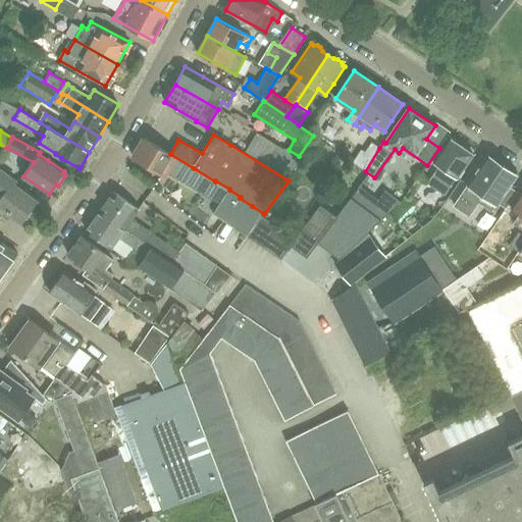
[(194,168),(170,154),(144,139),(133,157),(165,175),(166,173),(203,195),(215,181),(194,168)]
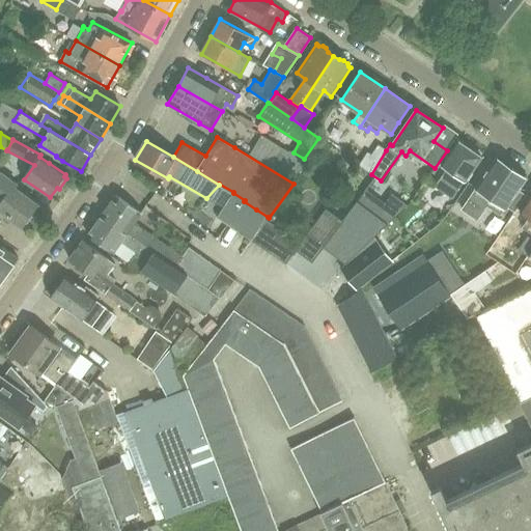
[(466,182),(470,174),(482,158),(478,156),(478,152),(474,149),(470,149),(457,141),(442,165),(447,169),(437,185),(454,197),(465,182),(466,182)]
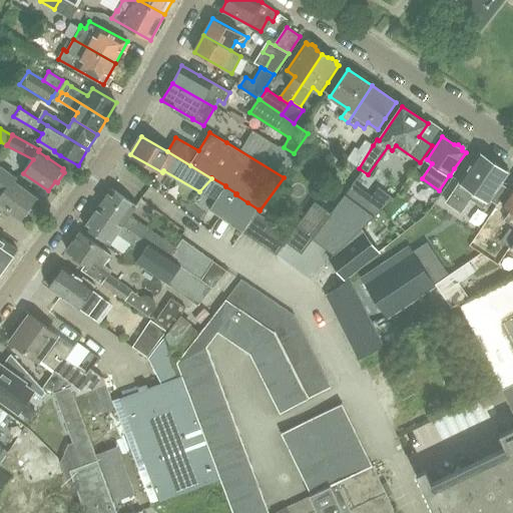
[(359,168),(373,145),(365,139),(358,149),(355,147),(346,159),(359,168)]
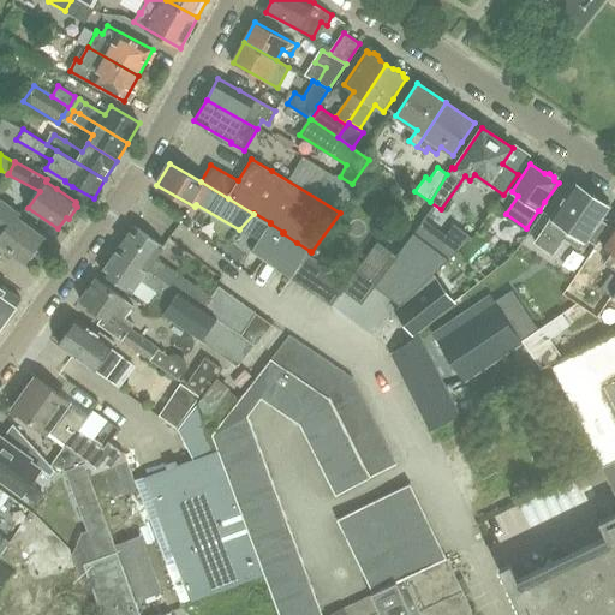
[(341,213),(358,189),(352,184),(340,177),(336,174),(322,201),(341,213)]
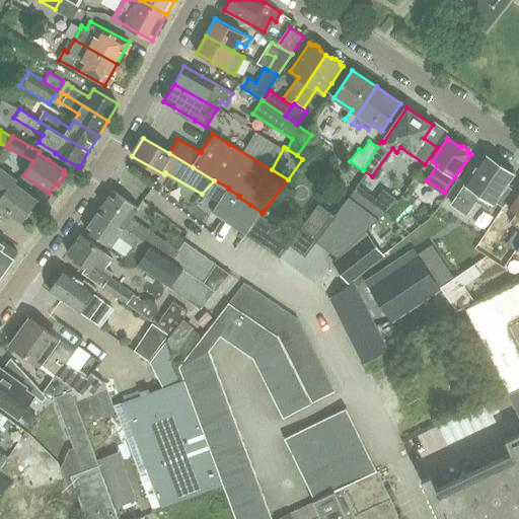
[(486,155),(474,172),(452,205),(466,214),(475,202),(489,211),(494,203),(506,186),(514,174),(486,155)]
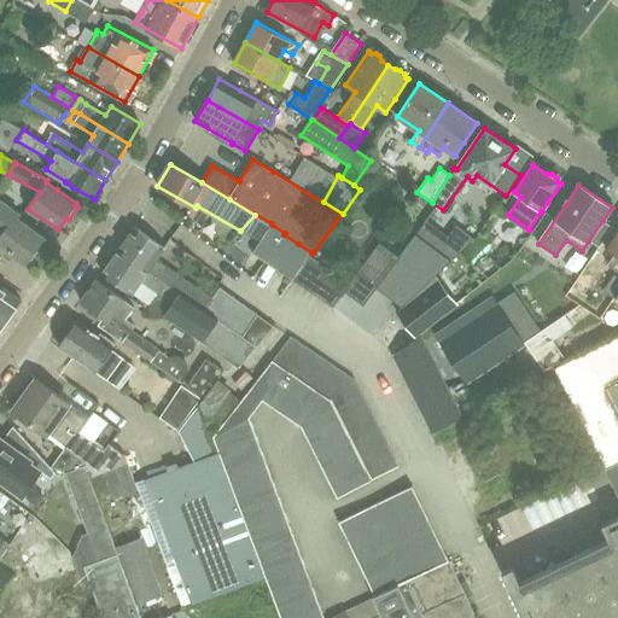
[(0,200),(0,232),(3,234),(0,238),(0,243),(25,262),(28,260),(31,261),(38,251),(36,248),(42,239),(16,219),(19,214),(0,200)]
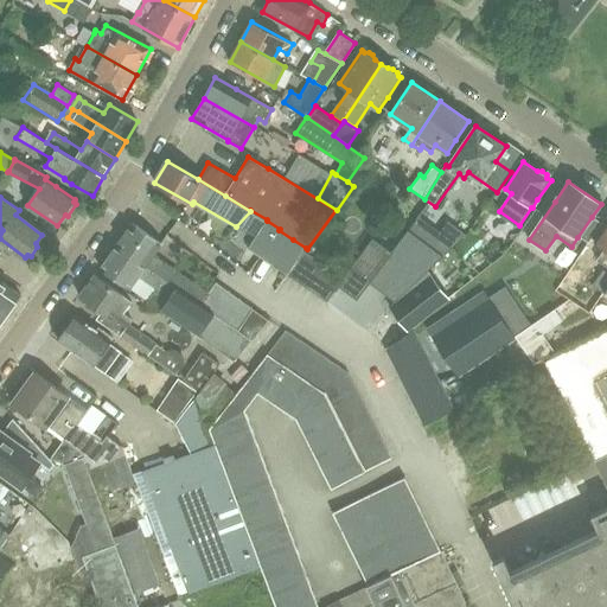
[(256,238),(248,249),(261,257),(279,230),(280,229),(267,221),(256,238)]
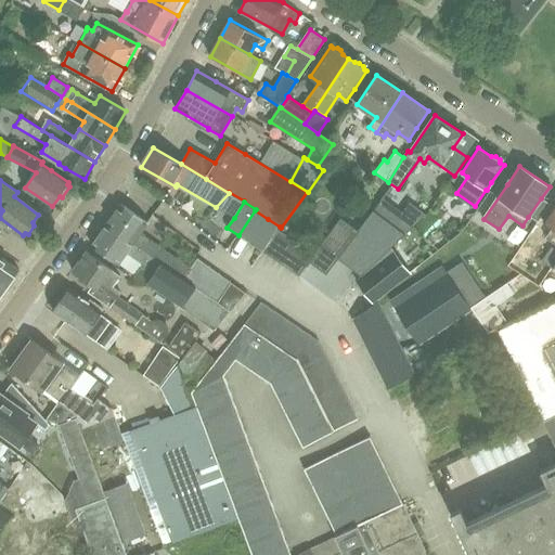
[(162,263),(218,302),(231,283),(197,258),(191,268),(141,233),(147,223),(120,204),(105,224),(162,263)]
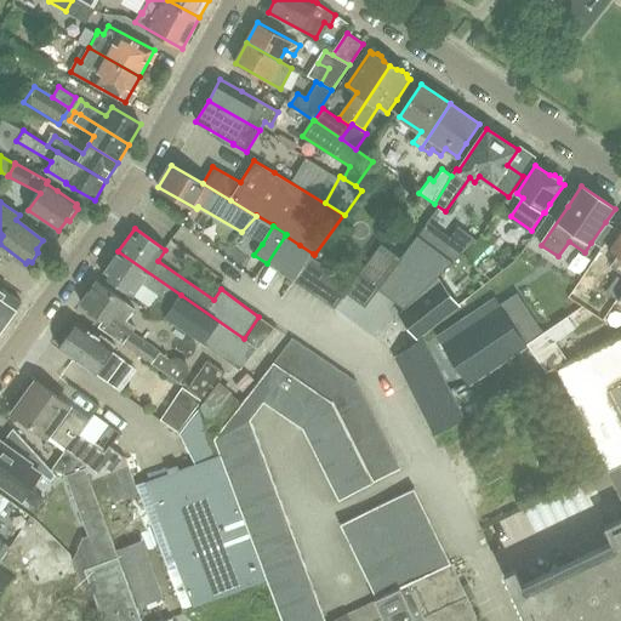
[(477,241),(459,228),(442,252),(455,261),(477,241)]
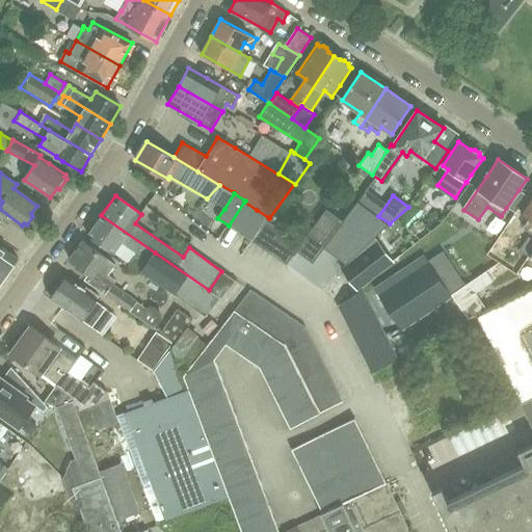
[(531,195),(522,212),(530,217),(523,229),(531,234),(531,195)]
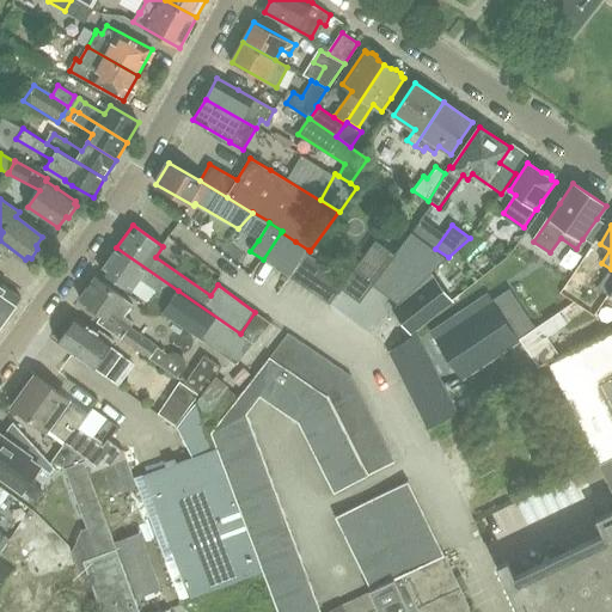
[(277,269),(295,242),(281,232),(263,259),(277,269)]
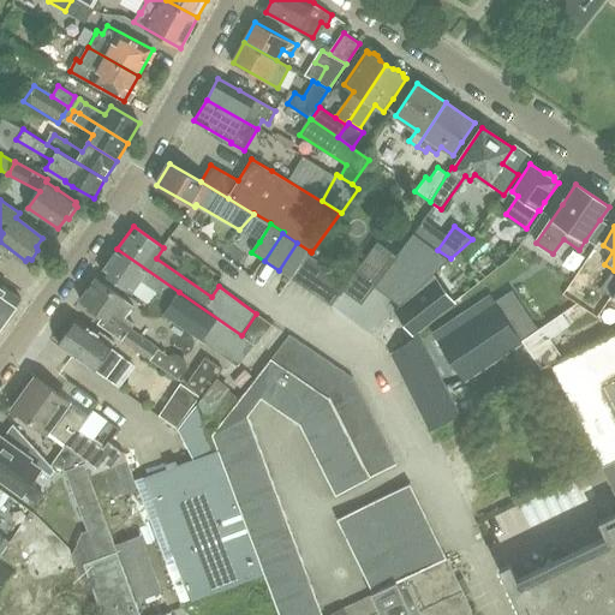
[(382,275),(374,287),(387,297),(427,243),(413,233),(408,240),(400,252),(396,256),(392,263),(382,275)]
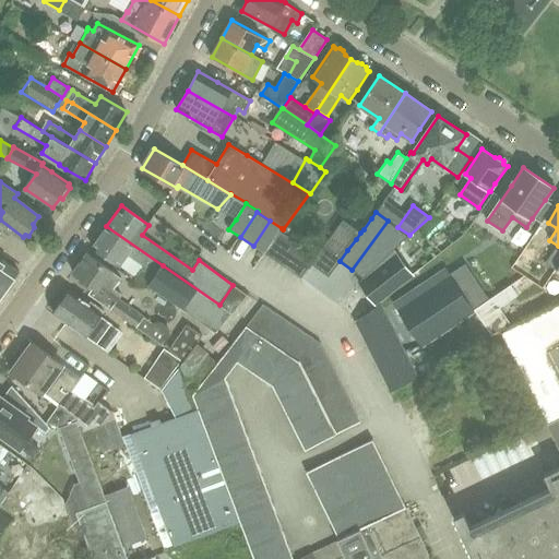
[(323,248),(312,263),(329,276),(340,261),(347,250),(356,239),(360,233),(344,219),(339,227),(331,238),(323,248)]
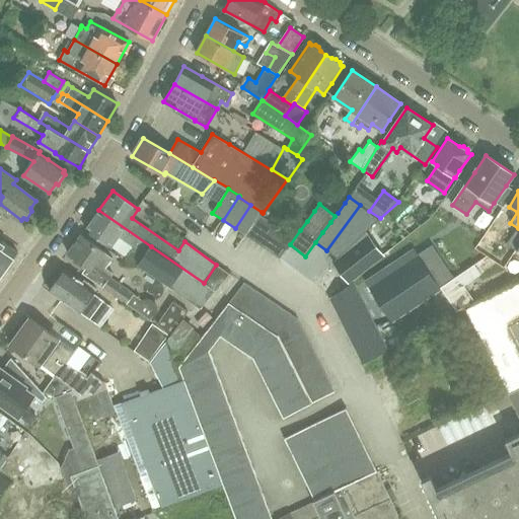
[(262,212),(250,205),(235,228),(247,236),(261,216),(260,215),(262,212)]
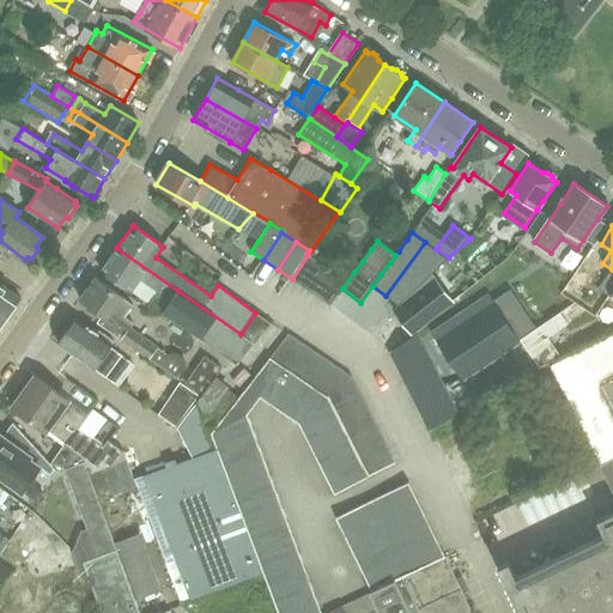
[(425,242),(386,296),(399,304),(418,286),(422,284),(424,281),(432,273),(443,263),(448,259),(442,254),(425,242)]
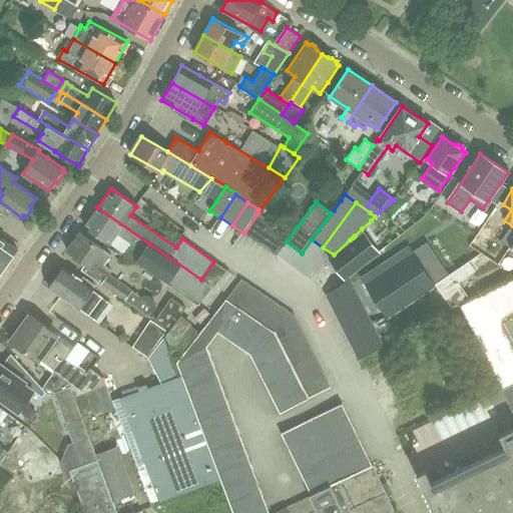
[(149,243),(97,207),(84,226),(101,237),(110,244),(118,233),(133,244),(144,251),(149,243)]
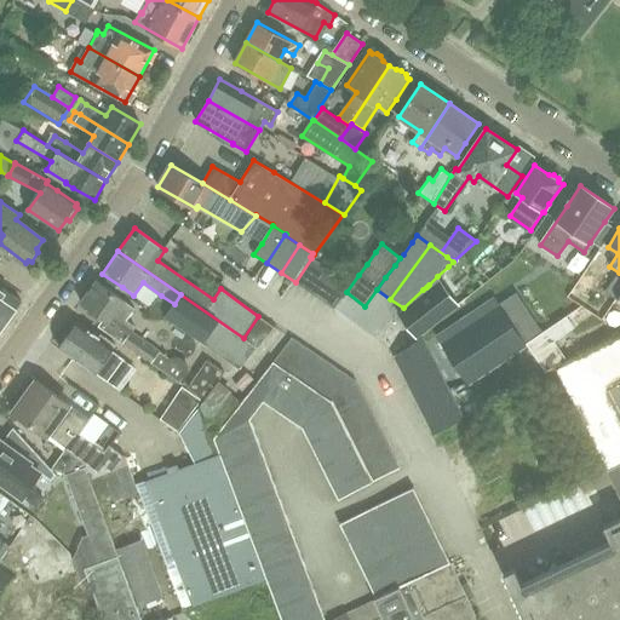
[(325,267),(311,258),(296,282),(308,291),(325,267)]
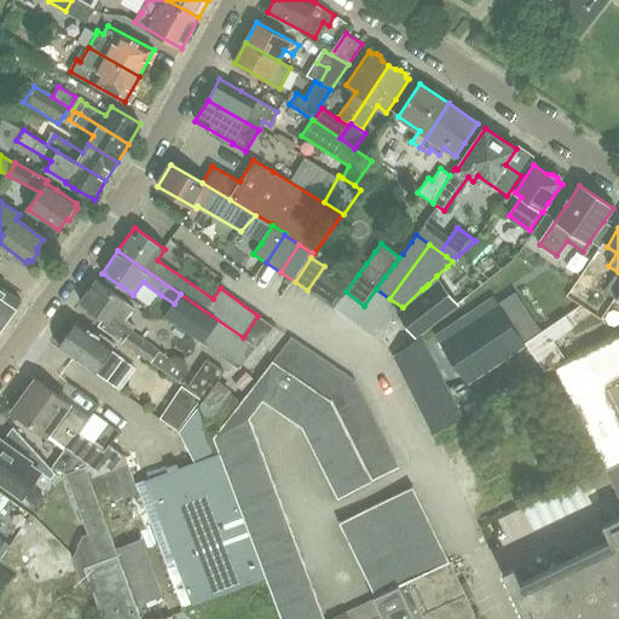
[(337,275),(324,266),(307,290),(320,299),(337,275)]
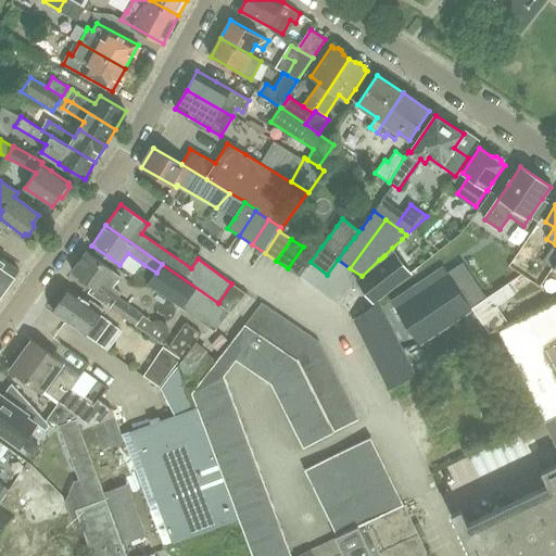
[(315,255),(303,247),(288,268),(300,276),(315,255)]
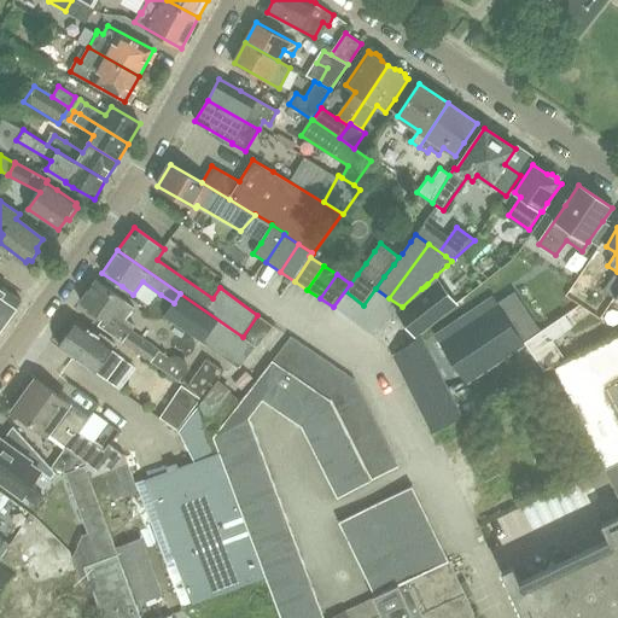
[(617,280),(613,277),(602,291),(613,298),(617,290),(617,280)]
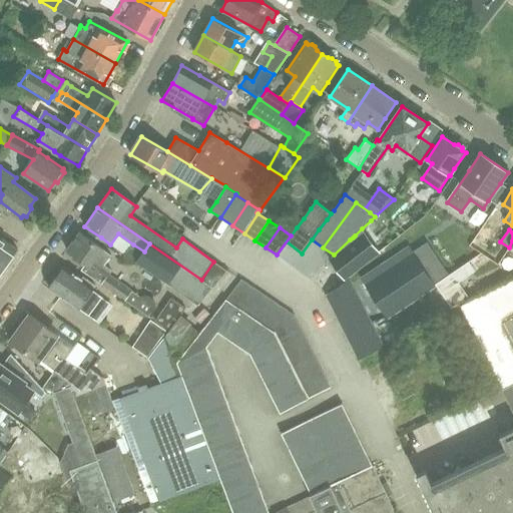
[(103,249),(80,232),(67,250),(85,264),(81,271),(101,285),(149,317),(155,308),(153,301),(146,296),(138,296),(132,291),(108,276),(111,272),(104,266),(111,255),(103,249)]
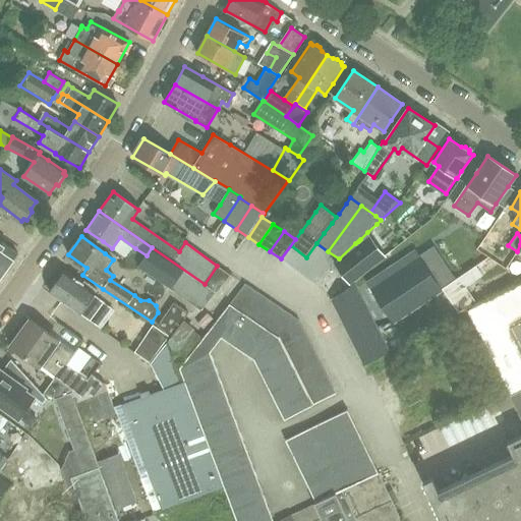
[(339,258),(336,262),(339,266),(352,282),(362,274),(364,272),(372,267),(378,262),(374,258),(365,246),(360,239),(358,241),(355,243),(339,258)]
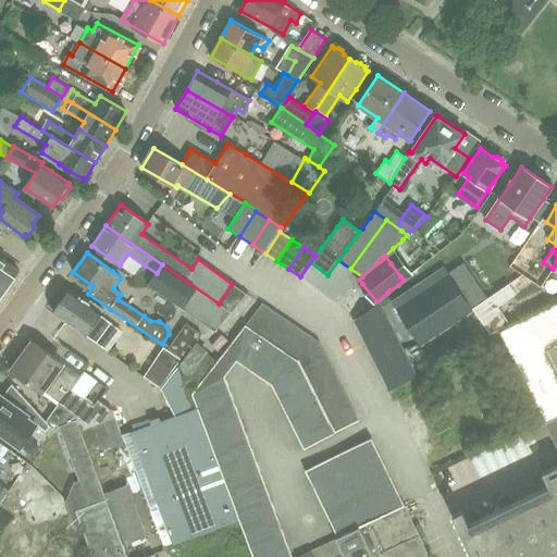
[(0,282),(8,287),(20,271),(0,257),(0,282)]
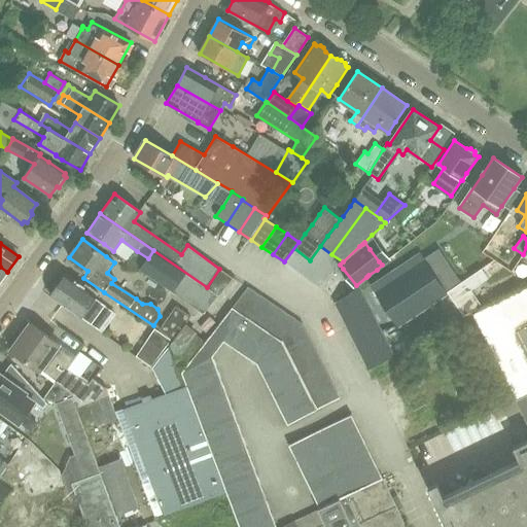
[(173,292),(187,302),(203,314),(218,295),(207,287),(153,250),(148,258),(140,270),(173,292)]
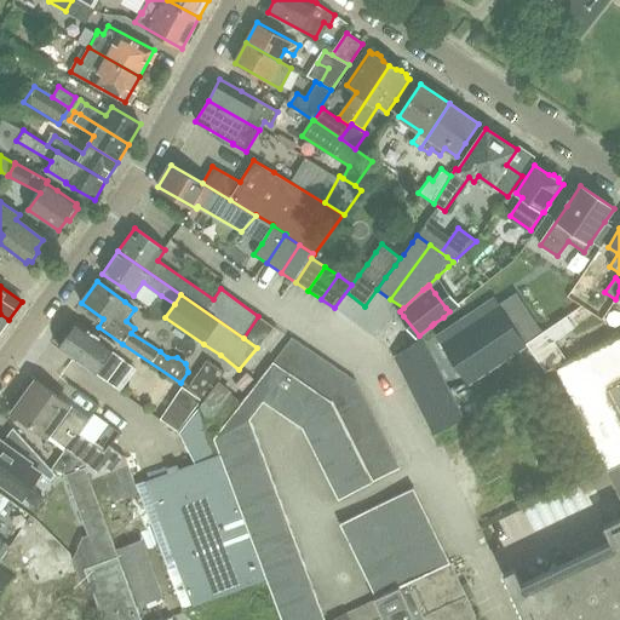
[(527,344),(499,303),(468,325),(443,340),(470,382),(527,344)]
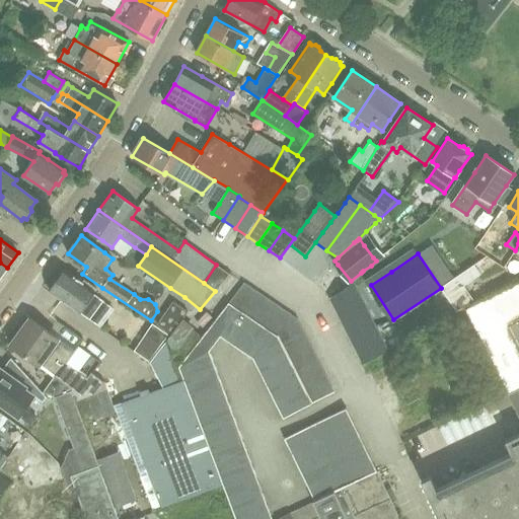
[(448,298),(464,289),(462,286),(479,274),(473,266),(441,288),(448,298)]
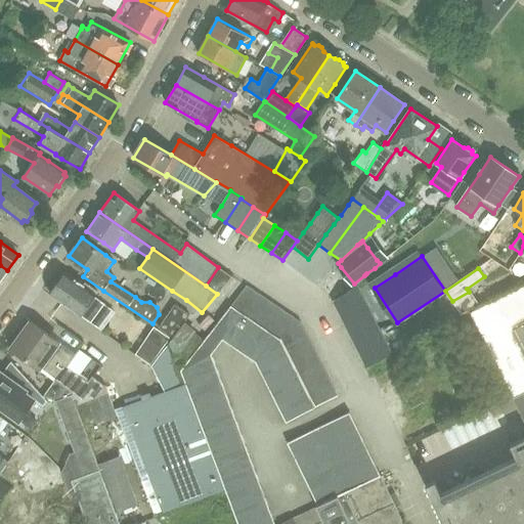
[(85,284),(83,286),(66,273),(50,294),(90,322),(104,303),(93,296),(96,292),(85,284)]
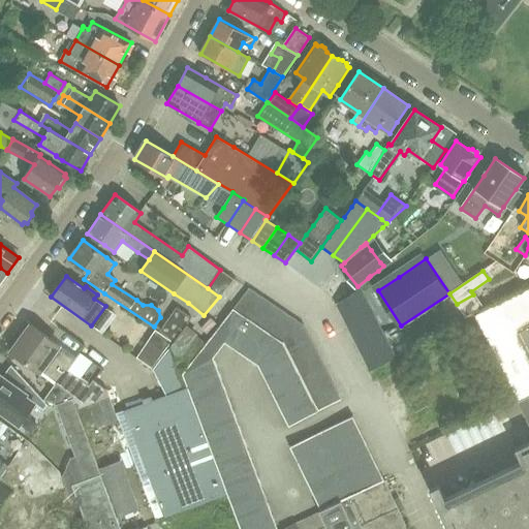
[(518,401),(528,395),(528,354),(518,332),(528,325),(528,286),(474,314),(518,401)]
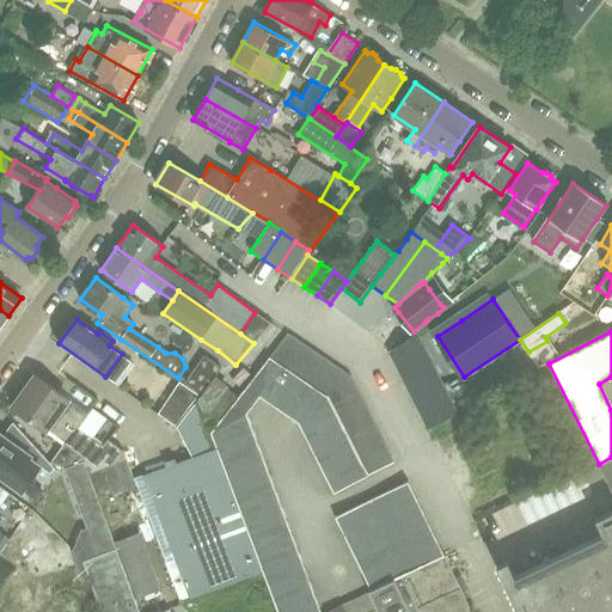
[(283,365),(299,342),(288,334),(270,356),(283,365)]
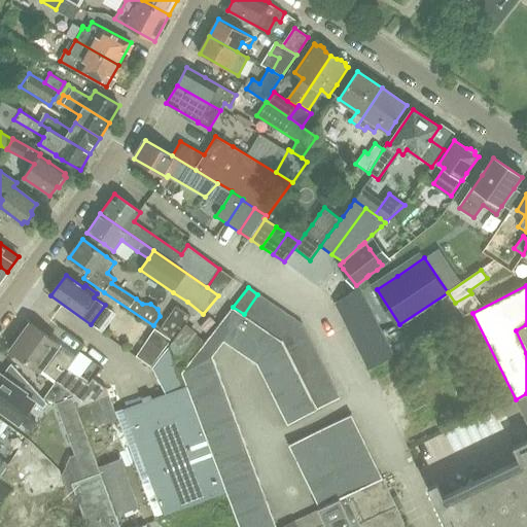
[(337,302),(343,315),(364,305),(356,288),(337,302)]
